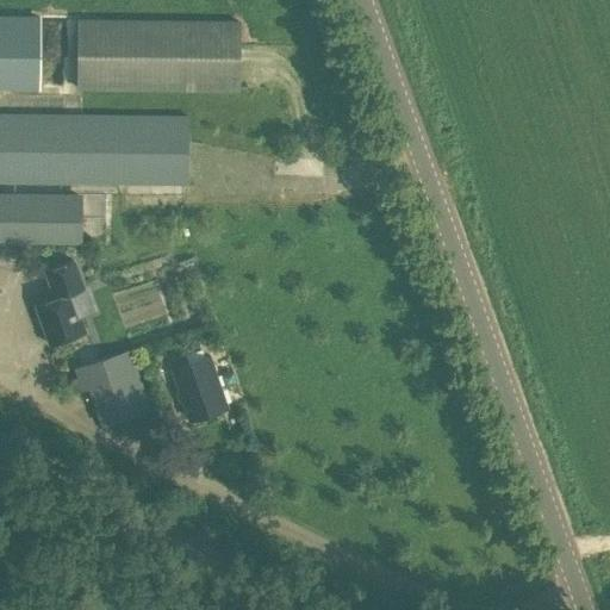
[(0,87),(39,88),(41,14),(0,13),(0,87)]
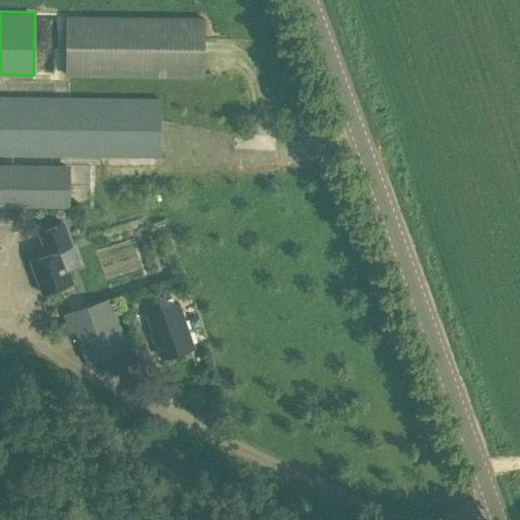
[(204,78),(205,17),(66,15),(65,76),(204,78)]
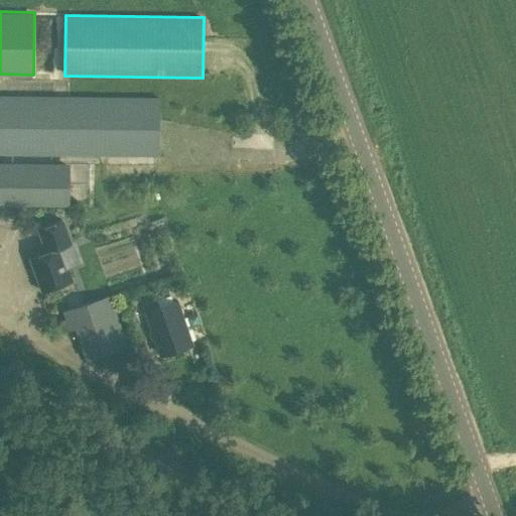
[(0,95),(0,154),(155,157),(156,97),(0,95)]
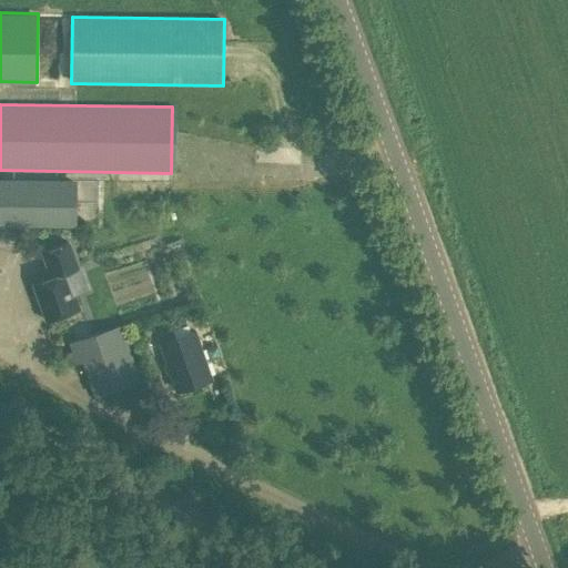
[(0,225),(77,226),(75,179),(0,178),(0,225)]
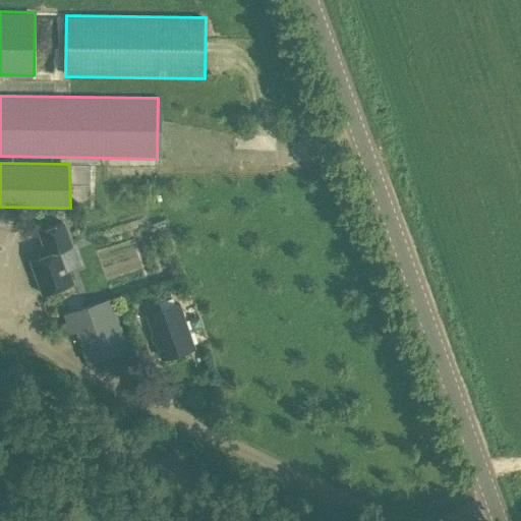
[(43,293),(73,282),(61,249),(73,244),(65,221),(38,231),(46,254),(31,259),(43,293)]
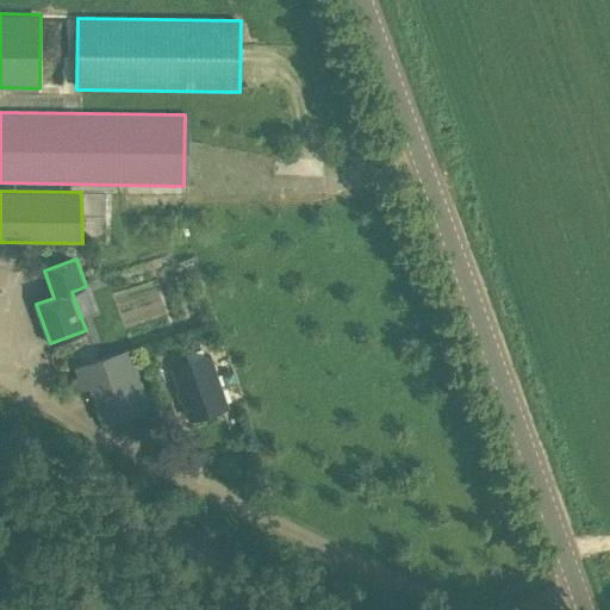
[(151,409),(131,348),(73,367),(81,391),(88,388),(100,427),(151,409)]
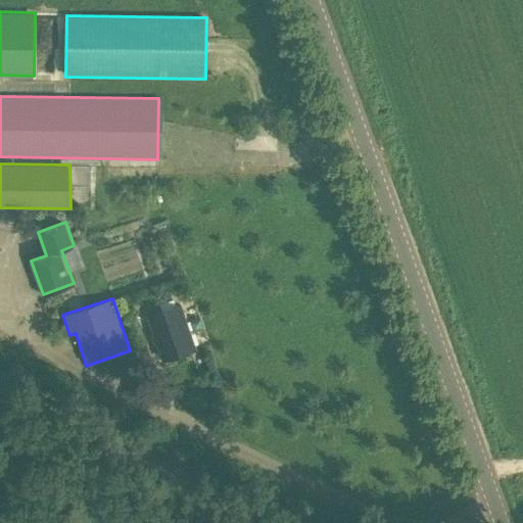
[(163,359),(194,348),(179,304),(148,316),(163,359)]
